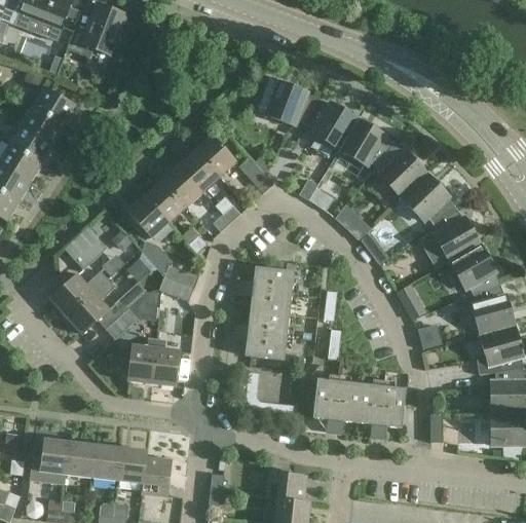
[(6,0),(0,16),(14,23),(19,11),(61,28),(71,0),(6,0)]
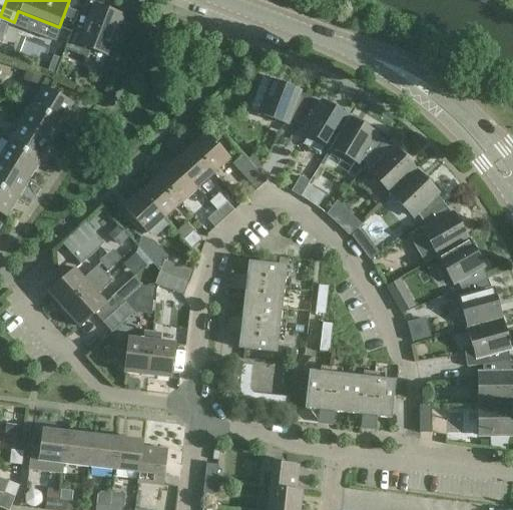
[(75,26),(67,47),(87,55),(91,46),(107,52),(122,13),(94,2),(84,29),(75,26)]
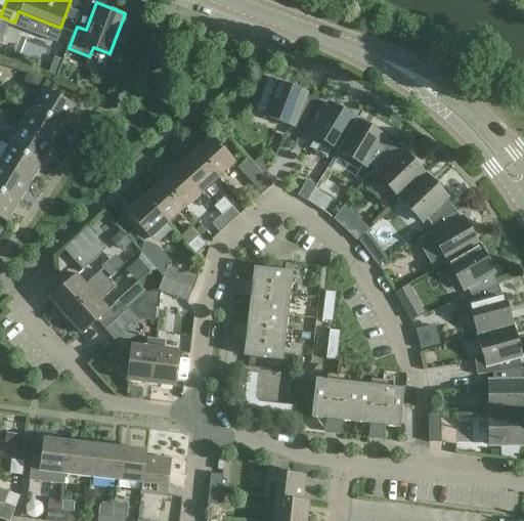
[(54,54),(48,71),(56,74),(62,57),(54,54)]
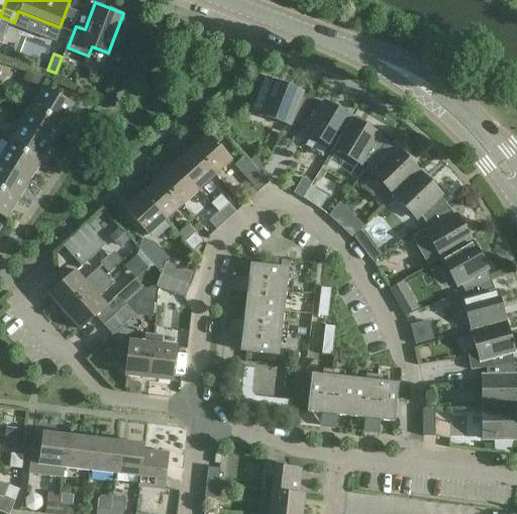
[(43,74),(26,69),(23,80),(40,85),(43,74)]
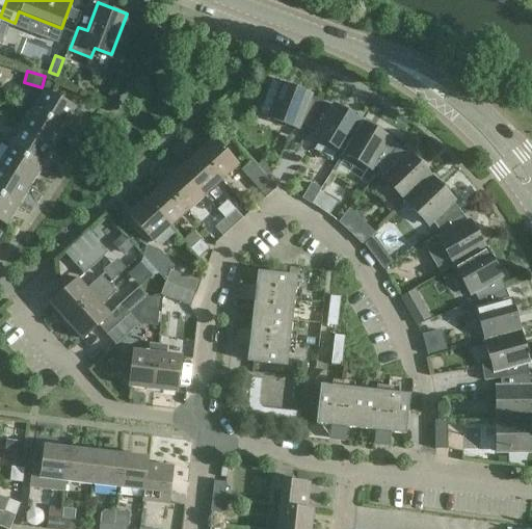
[(260,111),(278,118),(296,125),(298,120),(309,125),(322,99),(309,93),(309,91),(272,77),(260,111)]
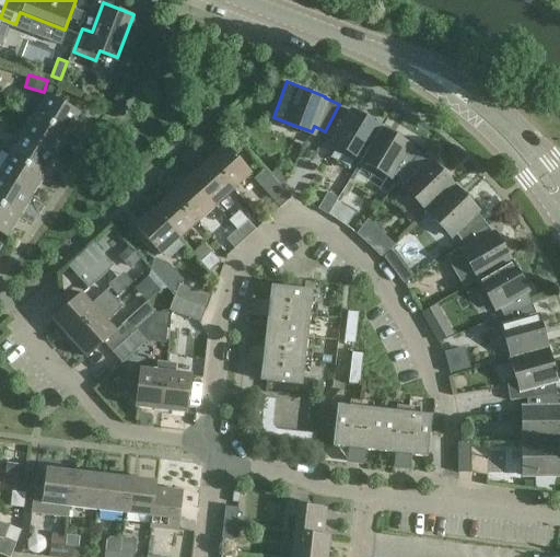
[(47,91),(35,112),(69,132),(81,112),(47,91)]
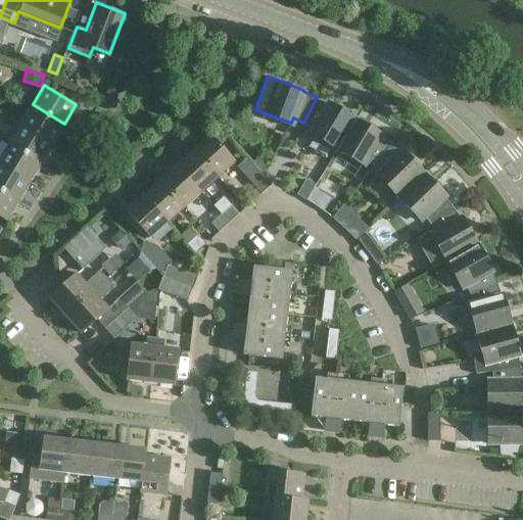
[(329,103),(317,97),(303,123),(315,128),(312,132),(335,145),(336,149),(340,148),(349,134),(343,130),(352,115),(330,101),(329,103)]
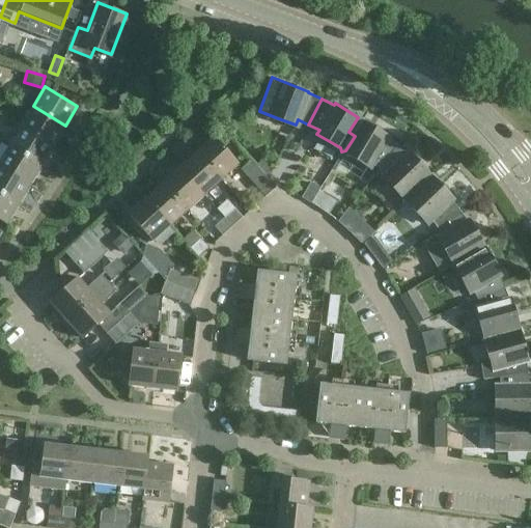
[(33,106),(21,124),(54,144),(65,126),(33,106)]
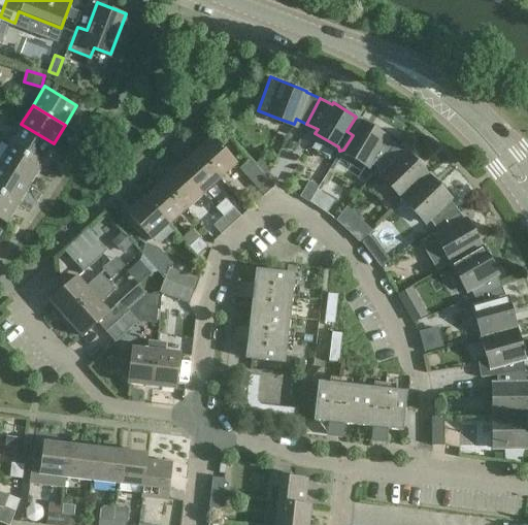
[(347,131),(353,135),(343,150),(366,164),(368,161),(376,167),(396,142),(384,135),(385,134),(356,117),(347,131)]
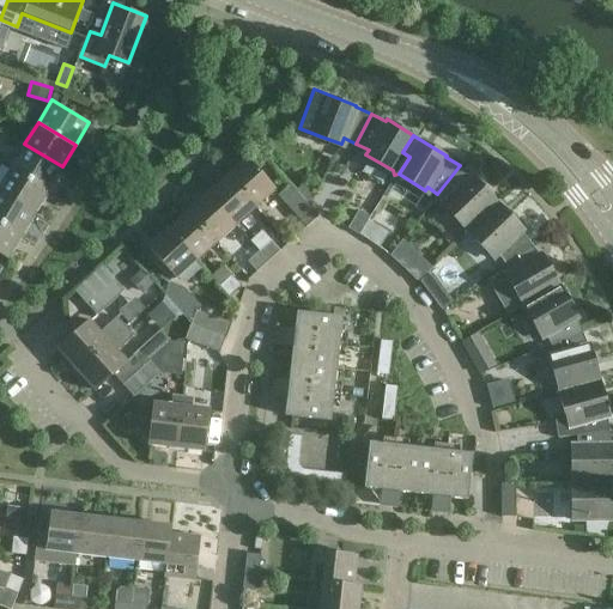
[(11,166),(48,189),(62,166),(24,144),(11,166)]
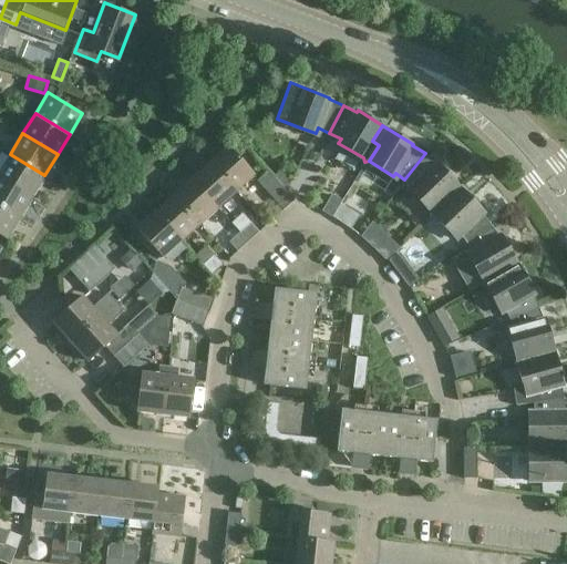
[(255,172),(244,161),(229,144),(210,161),(236,190),(255,172)]
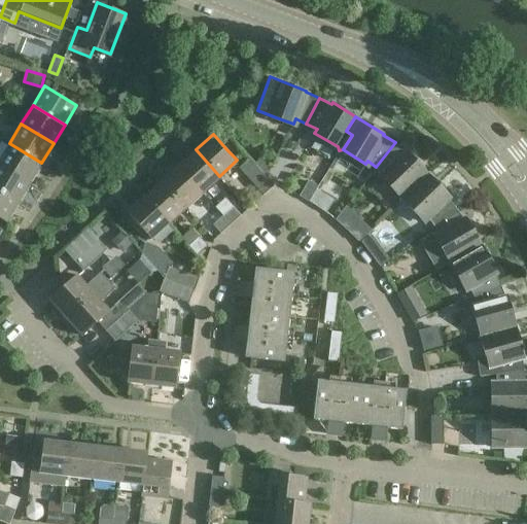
[(0,158),(0,163),(30,181),(41,163),(9,143),(0,158)]
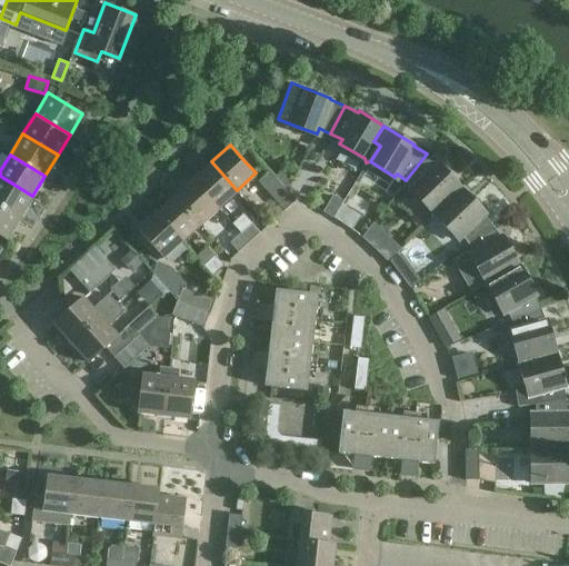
[(211,161),(192,178),(218,207),(237,190),(211,161)]
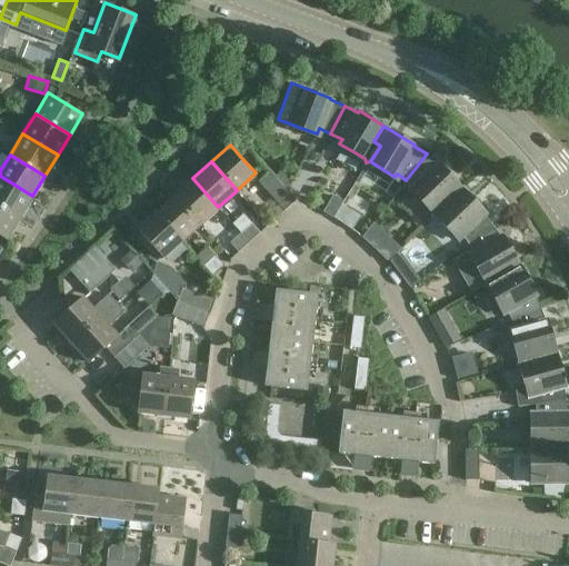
[(437,216),(450,202),(446,197),(459,184),(439,164),(423,179),(411,189),(431,210),(431,215),(437,216)]
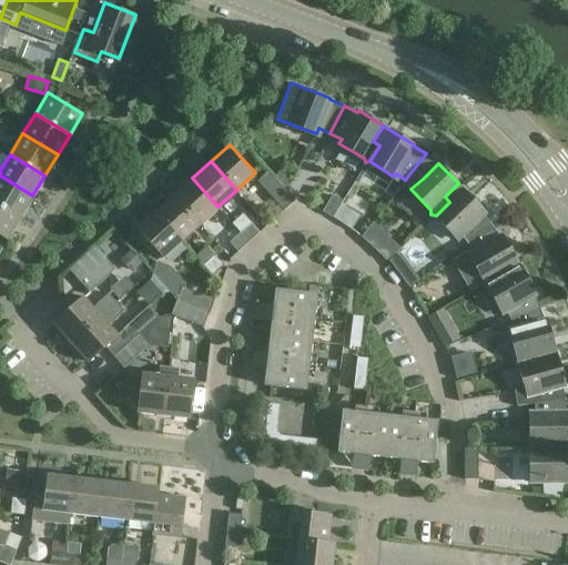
[(282,168),(274,174),(287,190),(292,180),(282,168)]
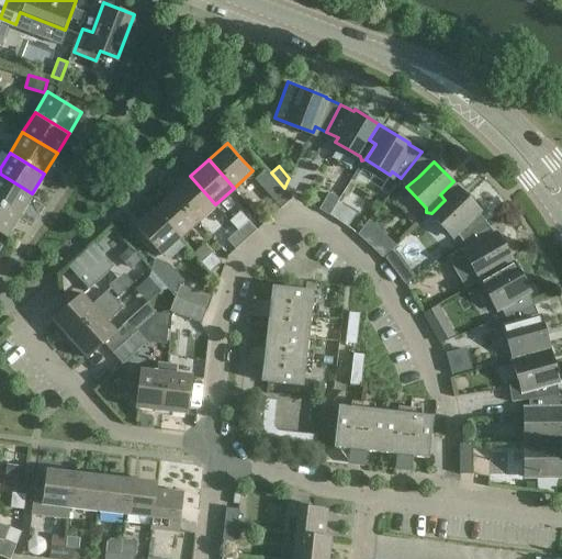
[(292,197),(284,188),(271,172),(267,169),(256,179),(281,207),(292,197)]
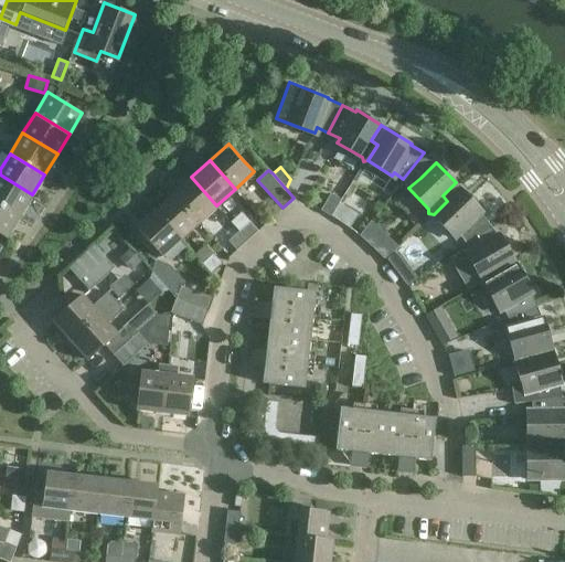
[(0,175),(0,202),(20,215),(32,194),(0,175)]
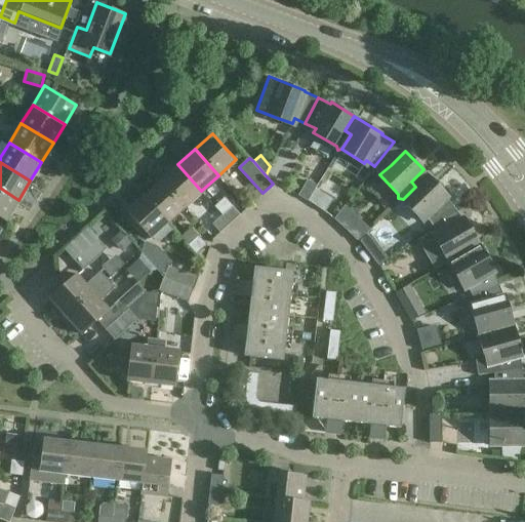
[(201,191),(177,164),(161,179),(185,206),(201,191)]
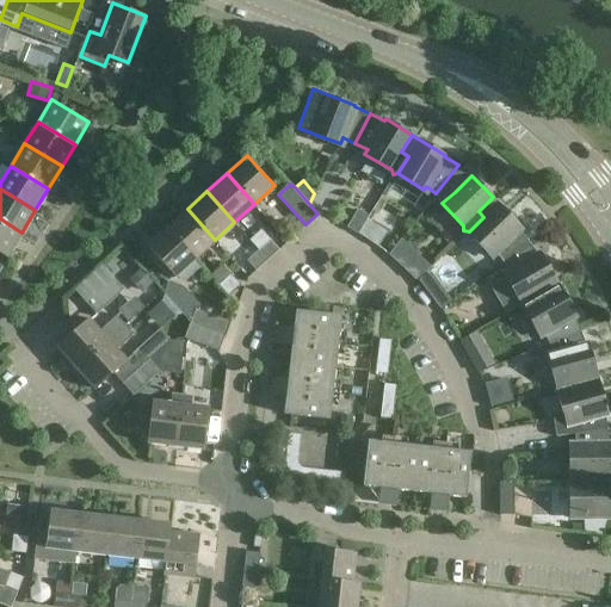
[(493,197),(479,211),(483,217),(469,231),(491,253),(495,249),(503,259),(529,239),(519,227),(520,225),(493,197)]
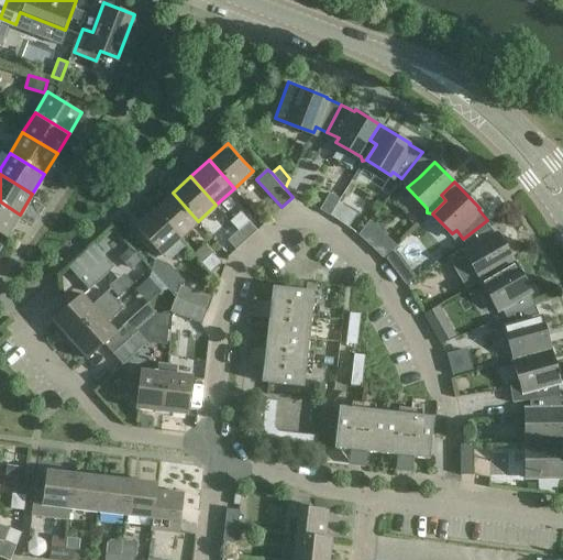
[(173,193),(154,209),(179,238),(198,221),(173,193)]
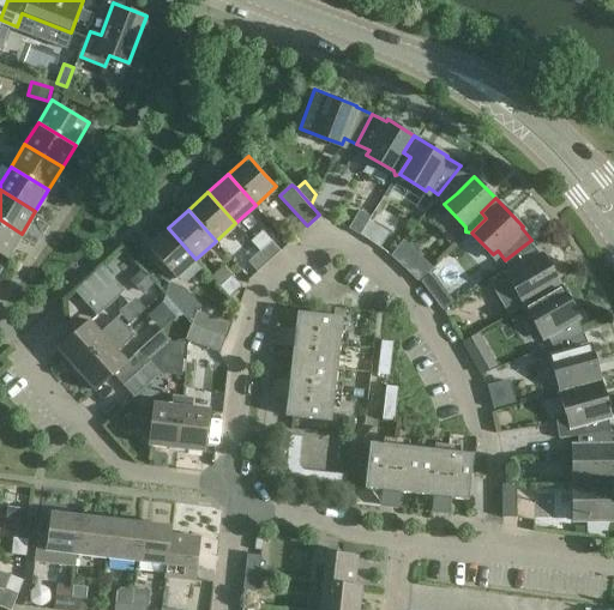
[(369,218),(360,234),(380,246),(390,231),(369,218)]
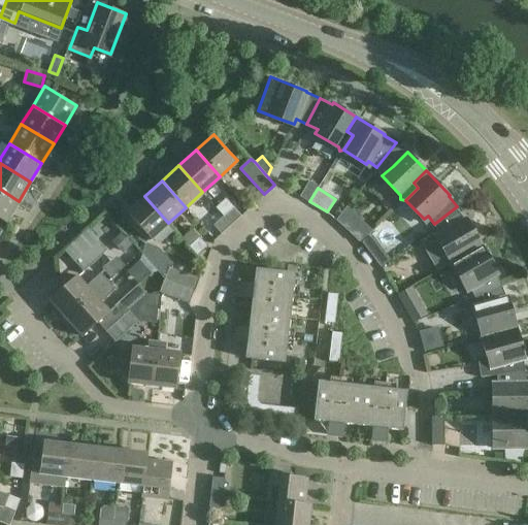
[(0,217),(6,221),(19,201),(0,189),(0,217)]
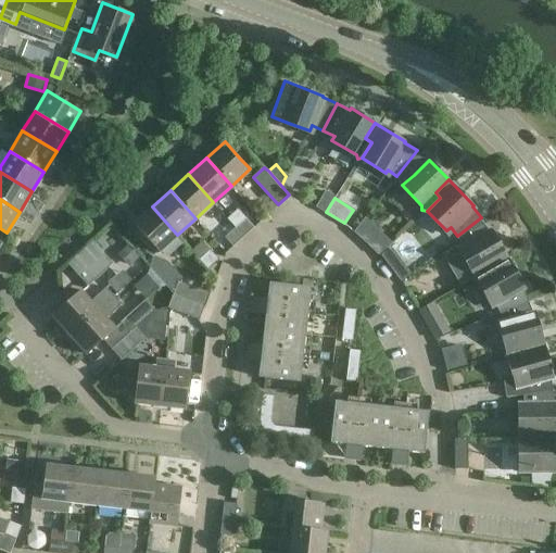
[(160,250),(177,235),(152,206),(135,223),(149,239),(160,250)]
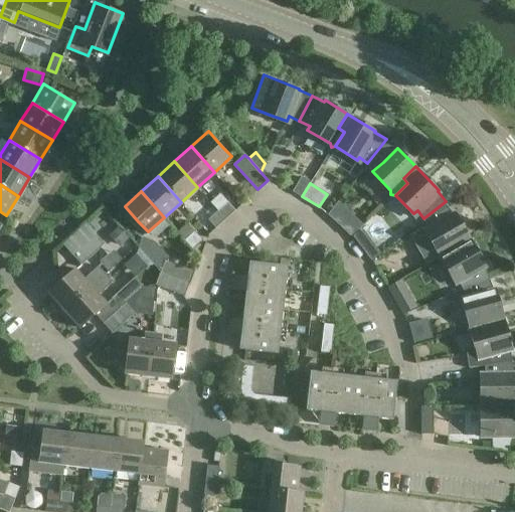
[(227,200),(217,209),(225,217),(235,208),(227,200)]
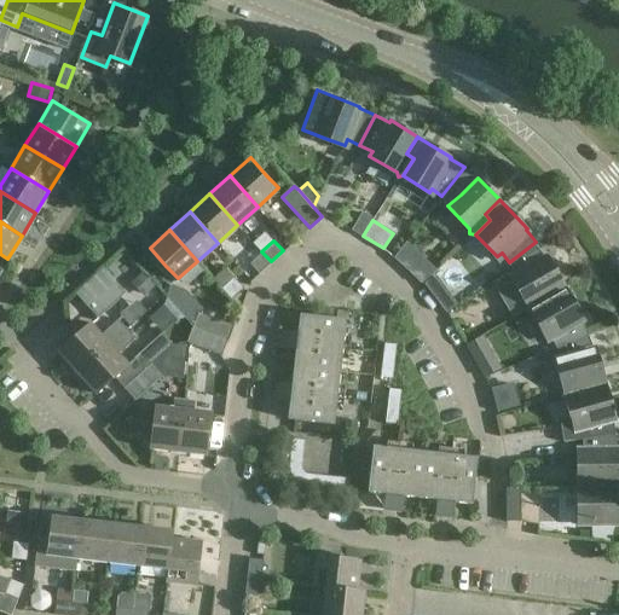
[(547,256),(536,242),(509,262),(516,272),(512,276),(527,303),(525,308),(531,309),(549,299),(545,293),(563,282),(548,255),(547,256)]
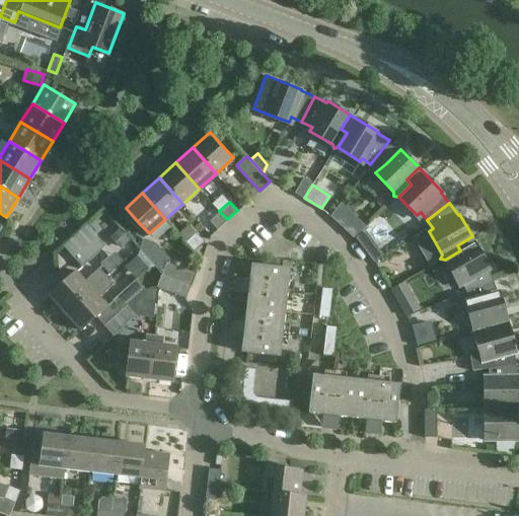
[(227,219),(219,211),(209,219),(217,228),(227,219)]
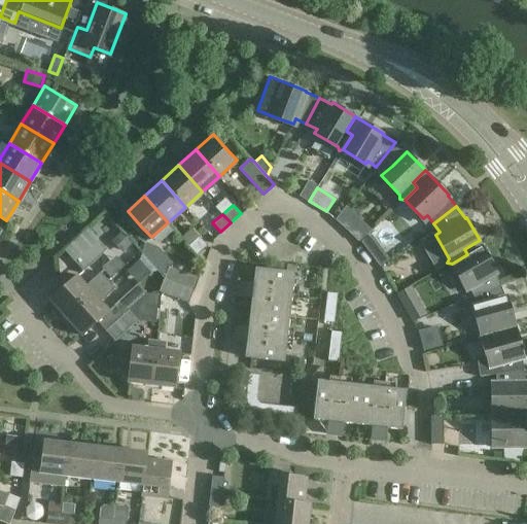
[(356,218),(349,225),(360,236),(366,229),(356,218)]
